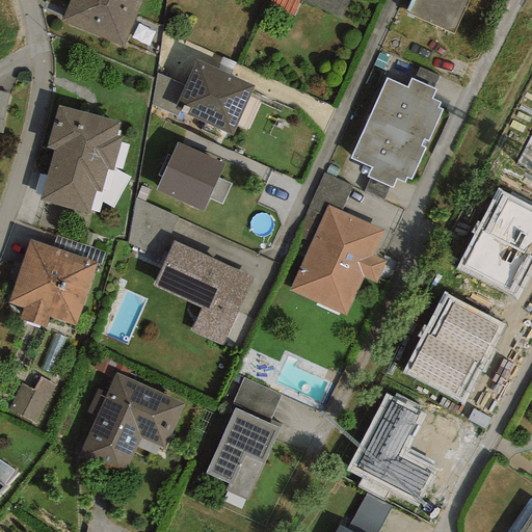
[(123,49),(141,0),(70,0),(61,21),(123,49)]
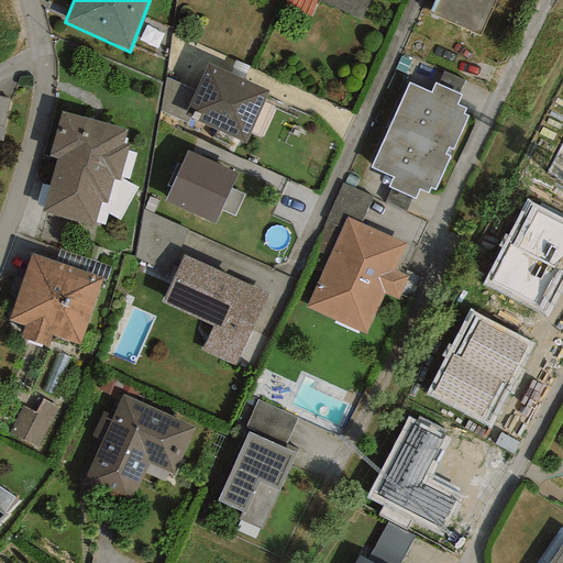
[(368,0),(318,0),(360,19),(368,0)]
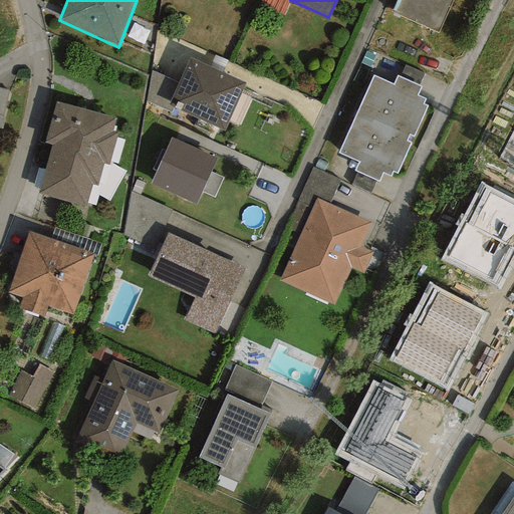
[(453,0),(396,0),(391,13),(439,34),(453,0)]
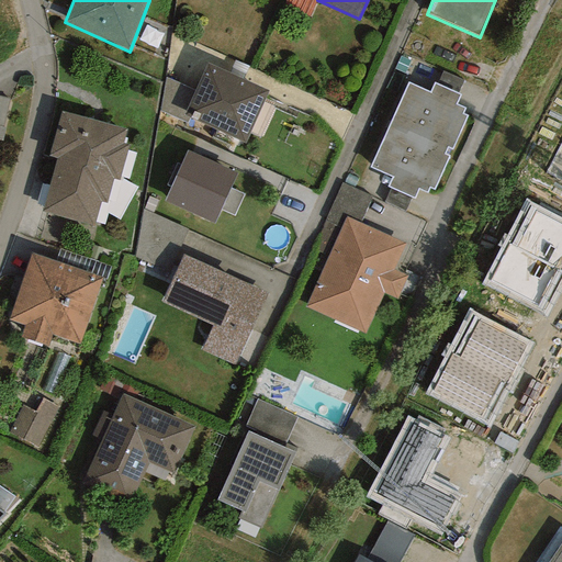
[(245,144),(269,91),(206,63),(193,90),(182,115),(189,119),(245,144)]
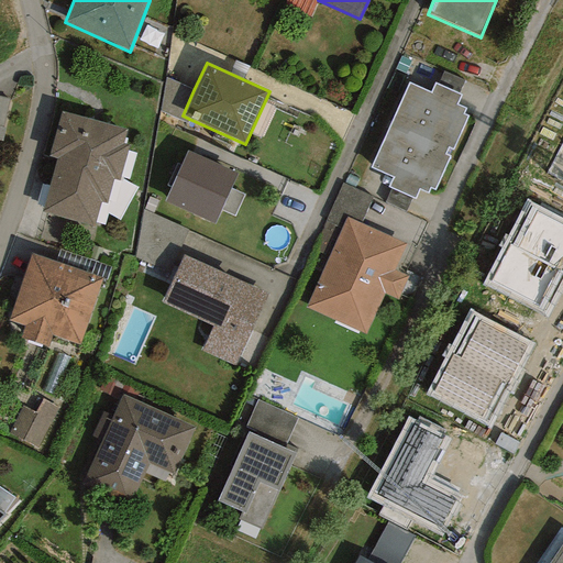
[(183,116),(194,90),(166,77),(161,111),(187,123),(189,119),(183,116)]
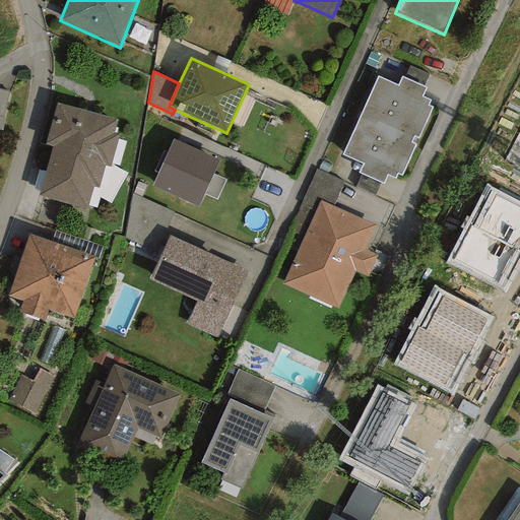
[(397,85),(377,76),(342,154),(363,164),(359,173),(382,183),(386,175),(395,179),(397,175),(401,176),(415,144),(411,142),(413,137),(418,139),(433,107),(429,105),(431,100),(423,96),(427,87),(401,76),(397,85)]
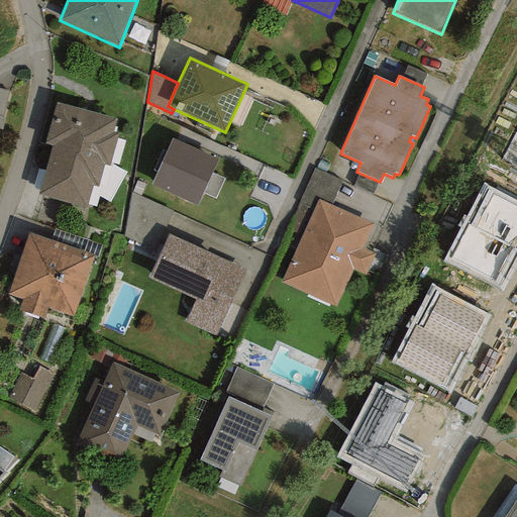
[(115,132),(118,120),(58,103),(45,143),(54,145),(39,194),(86,207),(92,185),(97,187),(103,165),(108,166),(117,133),(115,132)]
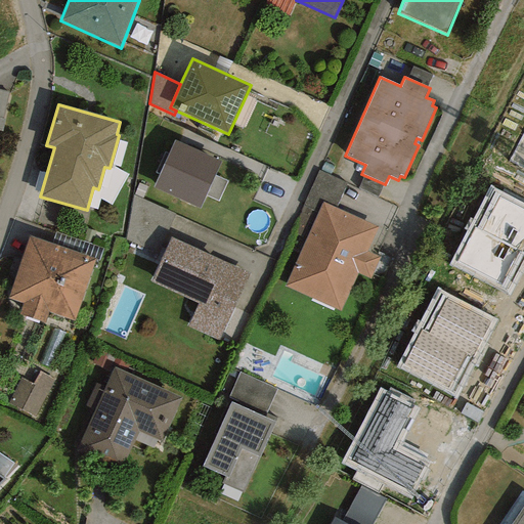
[(523,132),(510,160),(523,167),(523,132)]
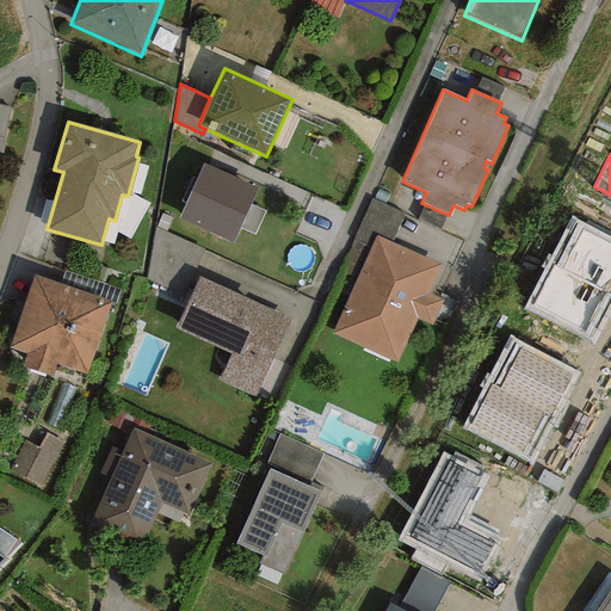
[(257,189),(203,165),(178,221),(230,245),(257,189)]
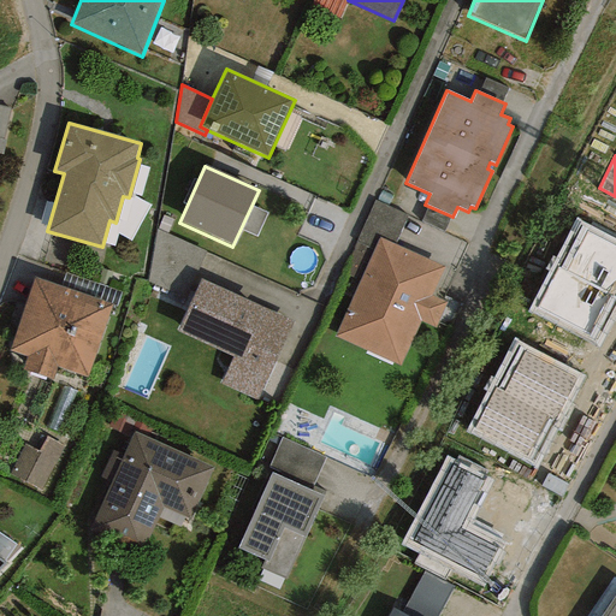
[(395,244),(407,215),(374,201),(356,242),(373,250),(379,237),(395,244)]
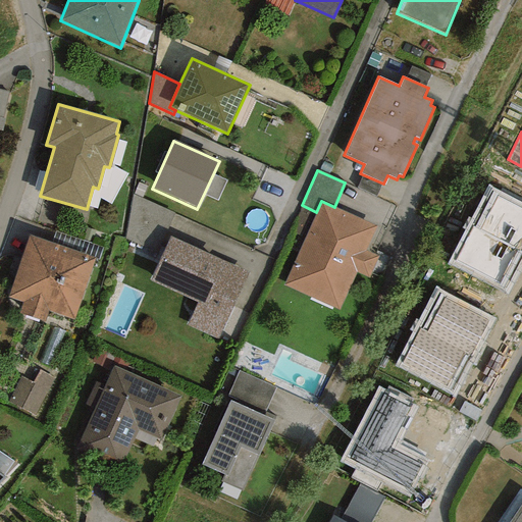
[(508,295),(521,267),(521,203),(488,186),(449,264),(508,295)]
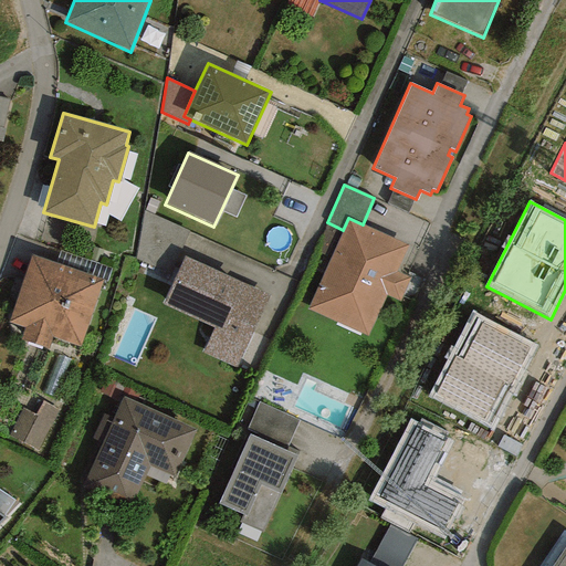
[(173,272),(189,231),(144,210),(136,259),(173,272)]
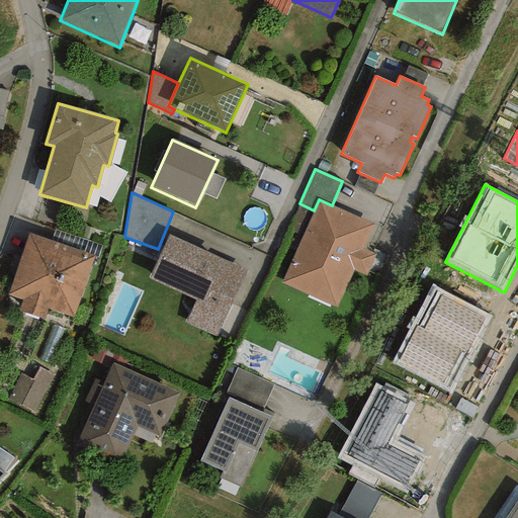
[(332,205),(319,199),(314,210),(301,236),(281,282),(336,308),(353,270),(365,276),(375,254),(363,249),(374,225),(332,205)]
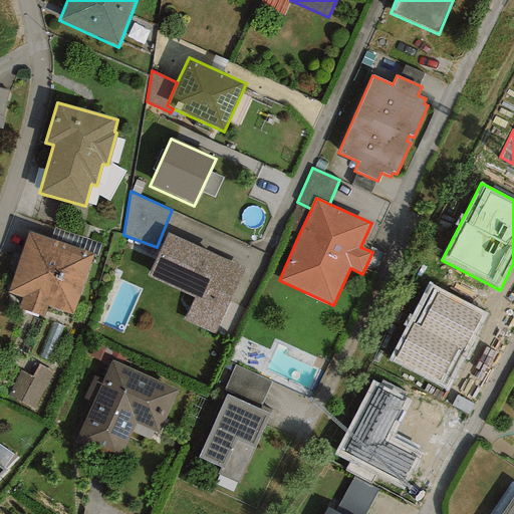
[(299,234),(311,209),(297,202),(285,228),(299,234)]
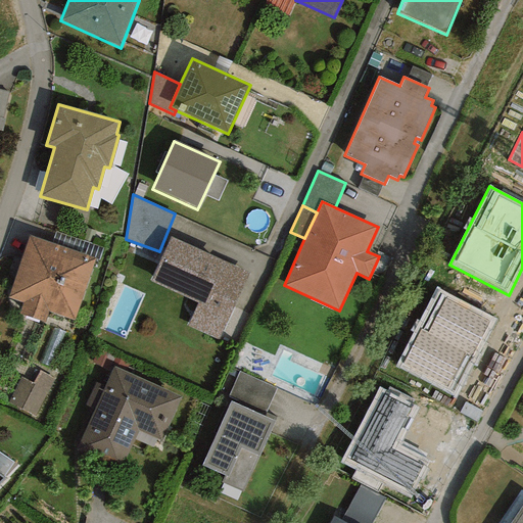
[(95,258),(94,258),(98,260),(102,248),(55,232),(51,243),(95,258)]
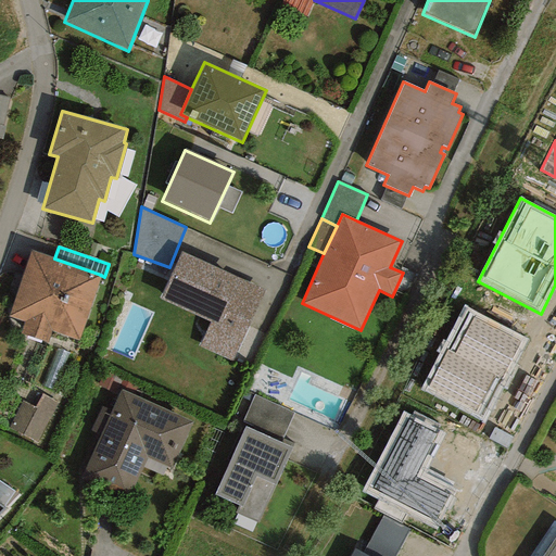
[(100,275),(101,275),(54,258),(32,250),(8,317),(24,323),(21,335),(47,343),(51,331),(78,341),(100,275)]
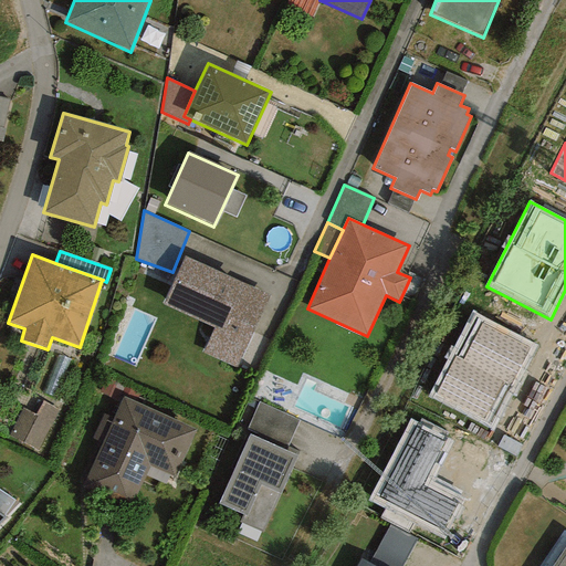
[(236,368),(270,295),(184,257),(161,304),(215,328),(203,353),(236,368)]
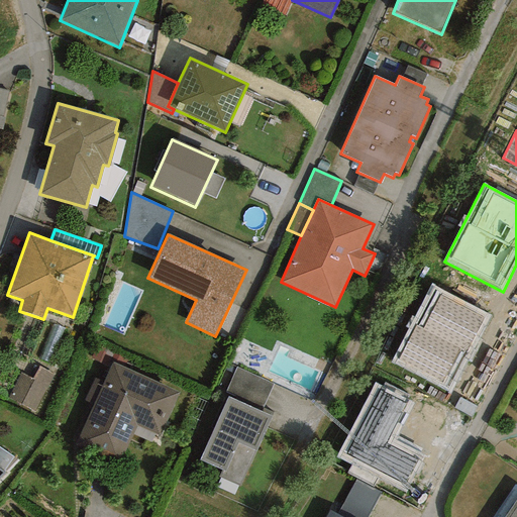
[(449,393),(489,316),(431,284),(392,363),(449,393)]
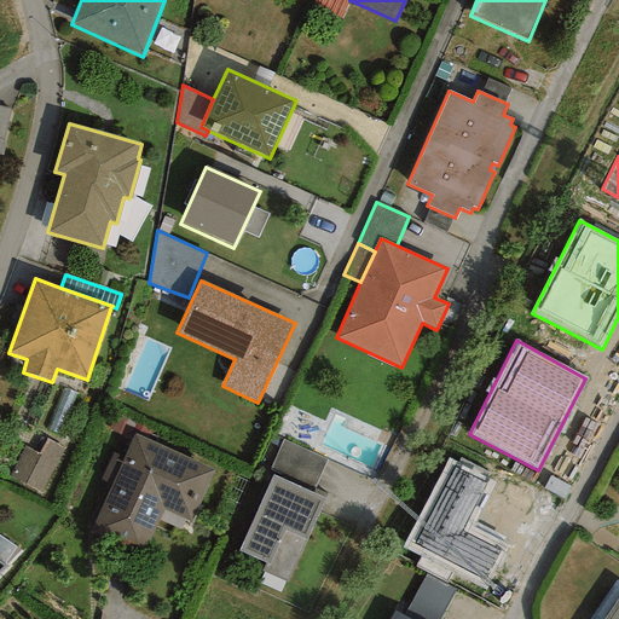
[(214,470),(133,433),(122,458),(114,455),(103,479),(113,484),(94,524),(145,547),(162,509),(191,521),(214,470)]
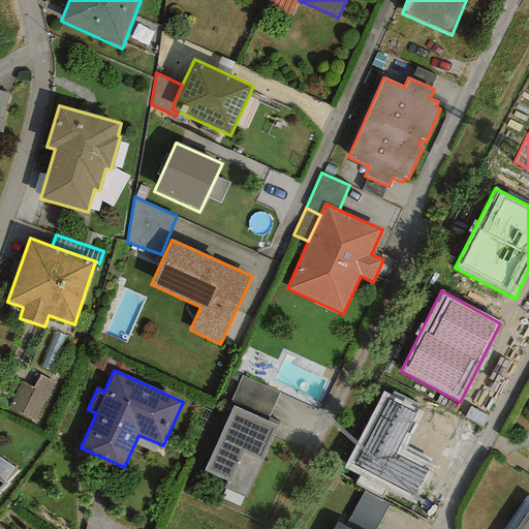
[(33,389),(20,382),(7,408),(35,422),(55,382),(39,375),(33,389)]
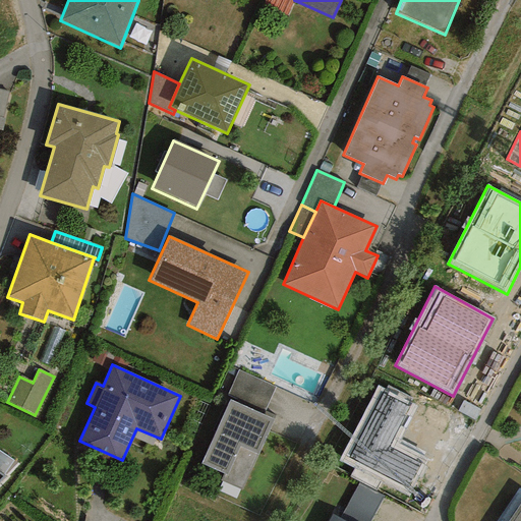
[(238,370),(227,396),(264,412),(275,387),(238,370)]
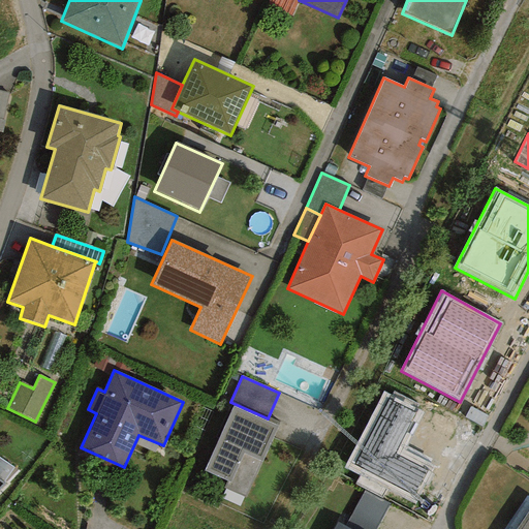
[(424,412),(383,392),(343,469),(414,505),(435,466),(405,450),(406,447),(424,412)]
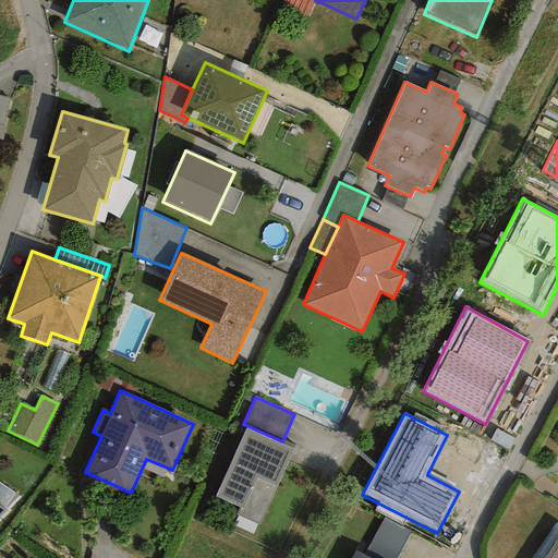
[(293,450),(245,428),(214,497),(243,510),(256,480),(276,488),(293,450)]
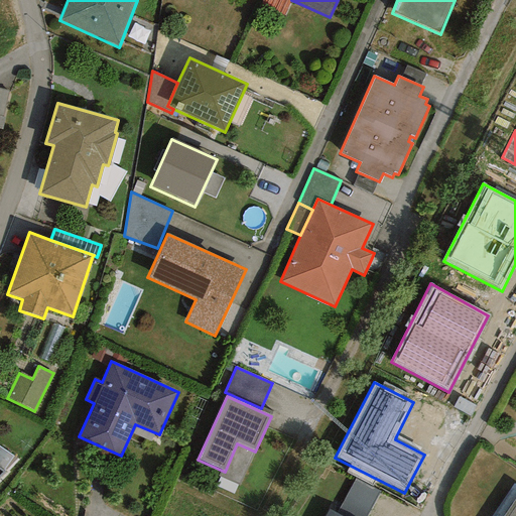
[(0,477),(5,473),(3,472),(12,458),(0,447),(0,477)]
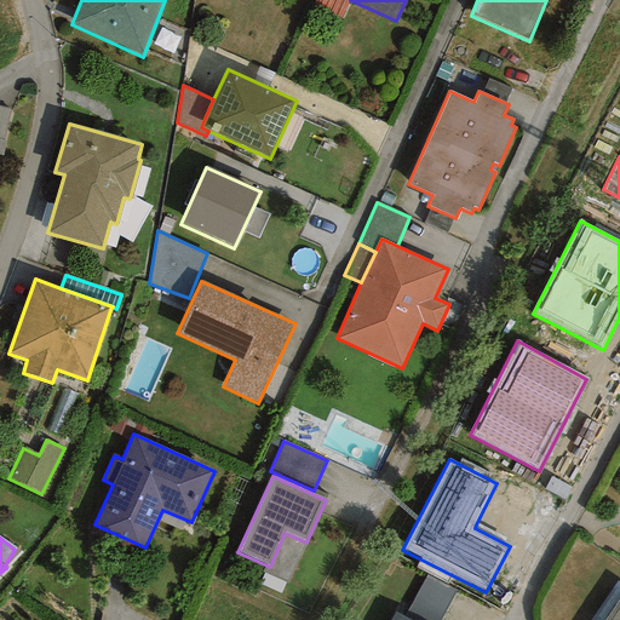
[(442,619),(458,593),(426,577),(403,619),(394,614),(389,619),(442,619)]
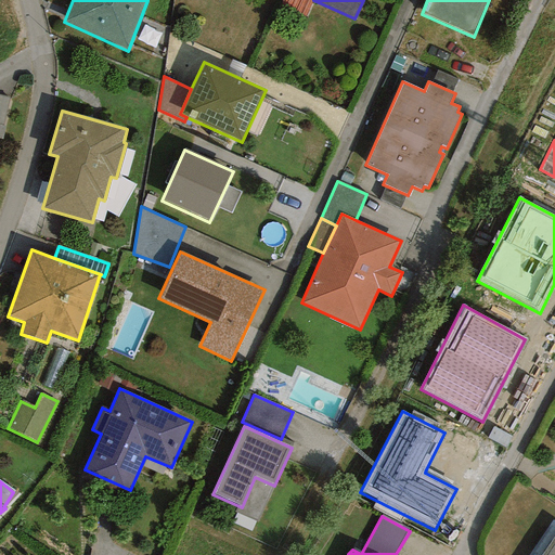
[(554,554),(554,529),(538,554),(554,554)]
